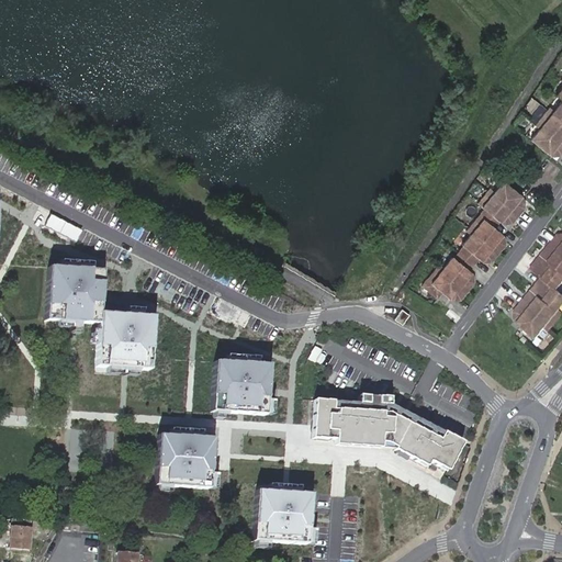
[(561,87),(553,98),(560,102),(550,114),(537,132),(528,143),(548,158),(549,157),(551,158),(560,159),(561,156),(561,87)]
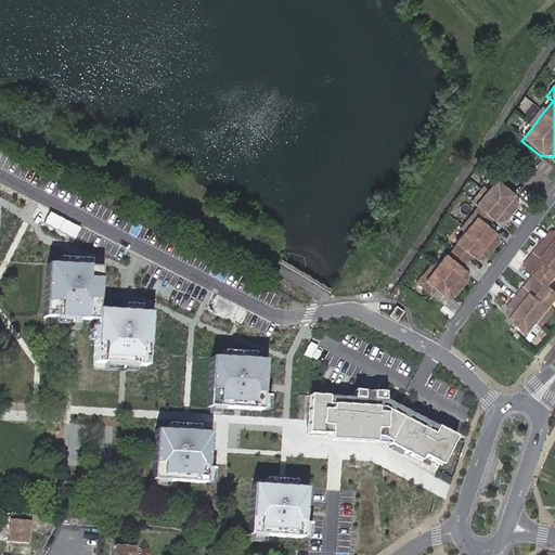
[(530,130),(543,113),(541,111),(527,128),(530,130)]
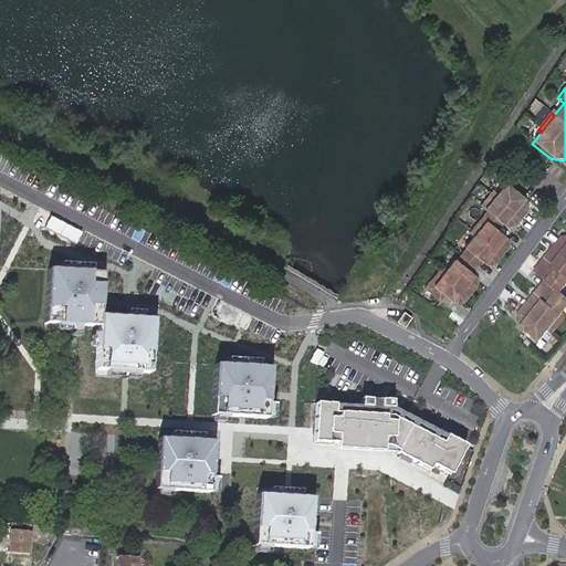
[(454,261),(446,272),(433,286),(429,283),(422,291),(440,306),(446,300),(452,305),(454,303),(458,305),(464,304),(477,287),(475,283),(471,280),(473,279),(471,276),(480,264),(483,266),(485,263),(490,266),(496,265),(507,249),(505,243),(503,241),(504,239),(496,233),(502,227),(506,229),(514,229),(527,211),(526,207),(521,202),(523,200),(504,185),(495,196),(482,211),(486,215),(480,223),(483,226),(472,238),(463,249),(465,251),(456,262),(454,261)]
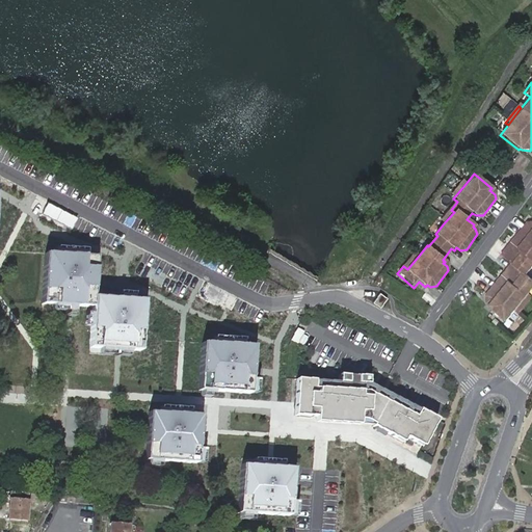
[(453,198),(466,184),(462,182),(450,196),(453,198)]
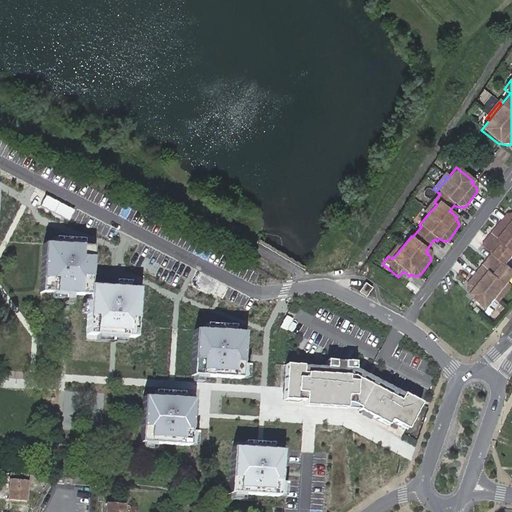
[(424,213),(427,215),(437,204),(434,202),(424,213)]
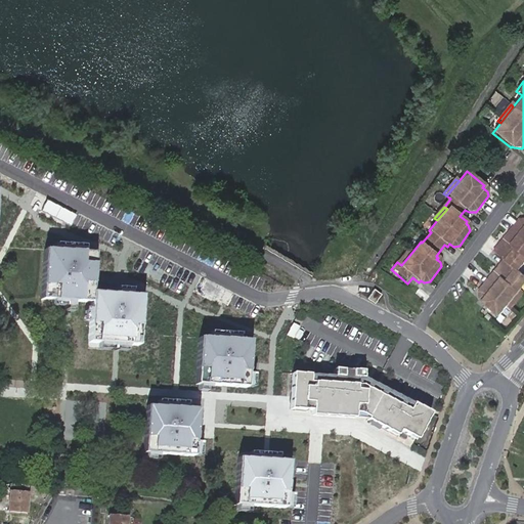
[(498,320),(508,309),(520,294),(523,288),(523,278),(519,274),(523,266),(523,222),(517,222),(508,233),(509,239),(500,248),(496,248),(492,254),(503,262),(499,266),(499,272),(493,280),(488,280),(478,294),(478,301),(482,305),(481,306),(498,320)]
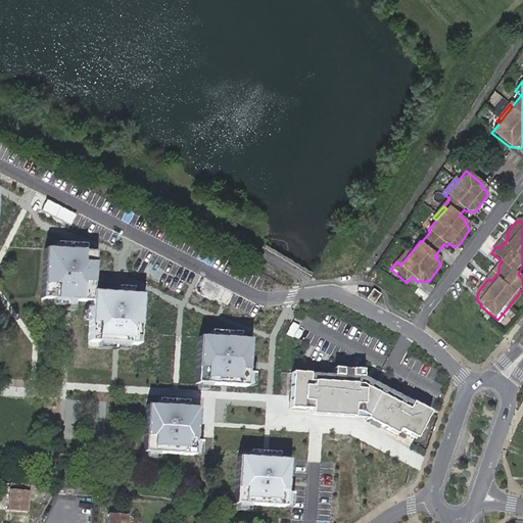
[(50,293),(103,299),(108,288),(99,287),(101,248),(52,244),(50,293)]
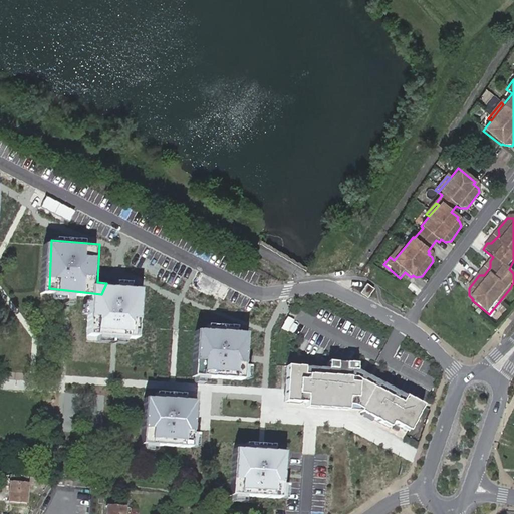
[(394,260),(405,247),(401,244),(390,257),(394,260)]
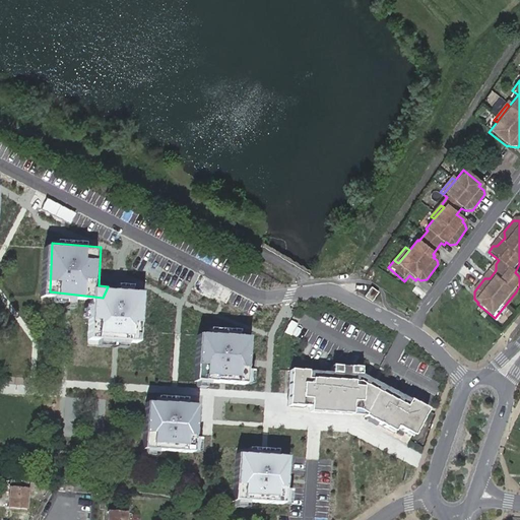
[(148,339),(150,291),(108,286),(103,298),(100,337),(148,339)]
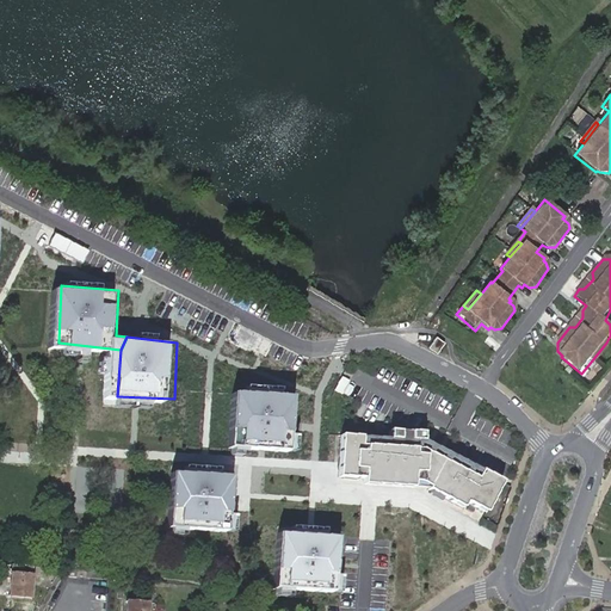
[(436,357),(443,345),(434,340),(427,352),(436,357)]
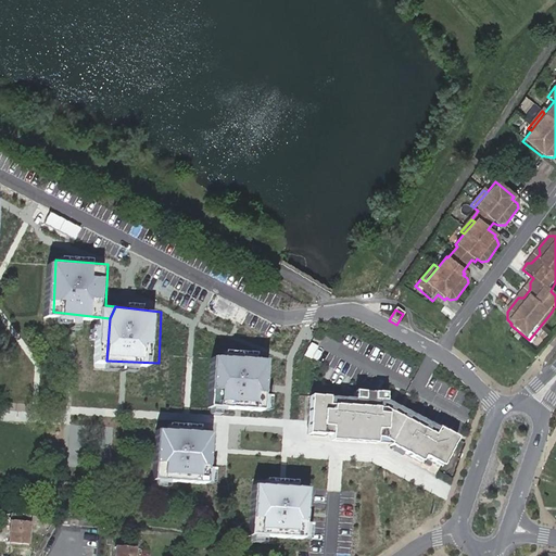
[(552,312),(539,328),(541,330),(555,314),(552,312)]
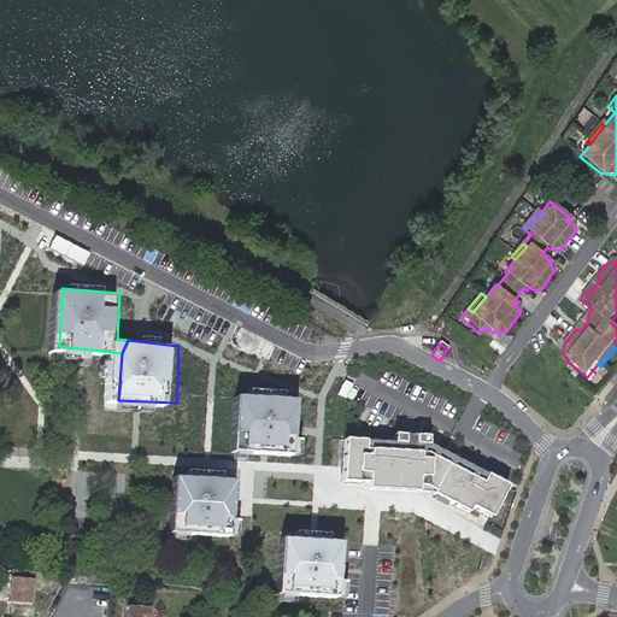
[(305,395),(248,392),(245,446),(303,450),(305,395)]
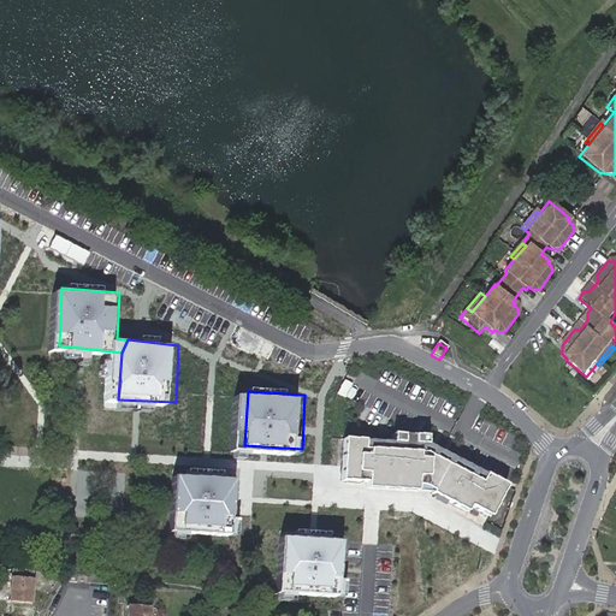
[(421,491),(421,481),(492,517),(510,483),(436,444),(436,446),(372,445),(373,437),(342,436),(342,479),(368,480),(368,490),(421,491)]
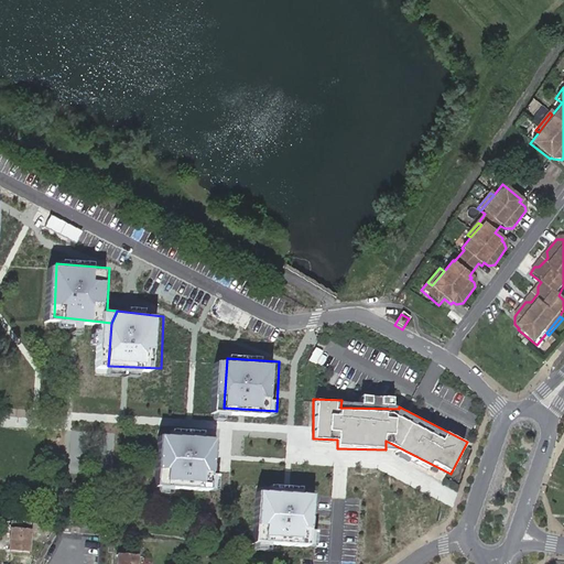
[(223,440),(170,436),(167,487),(220,489),(223,440)]
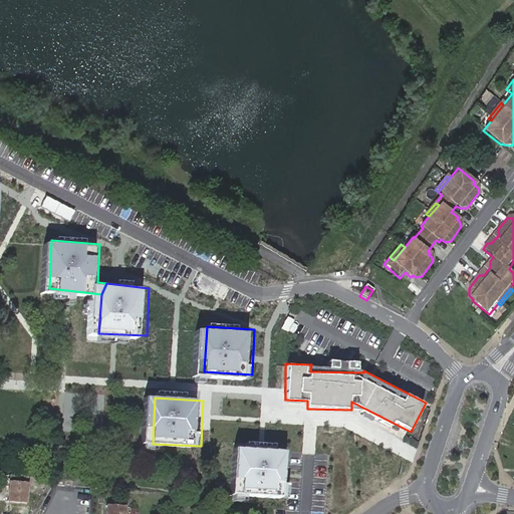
[(290,452),(242,449),(240,495),(288,497),(290,452)]
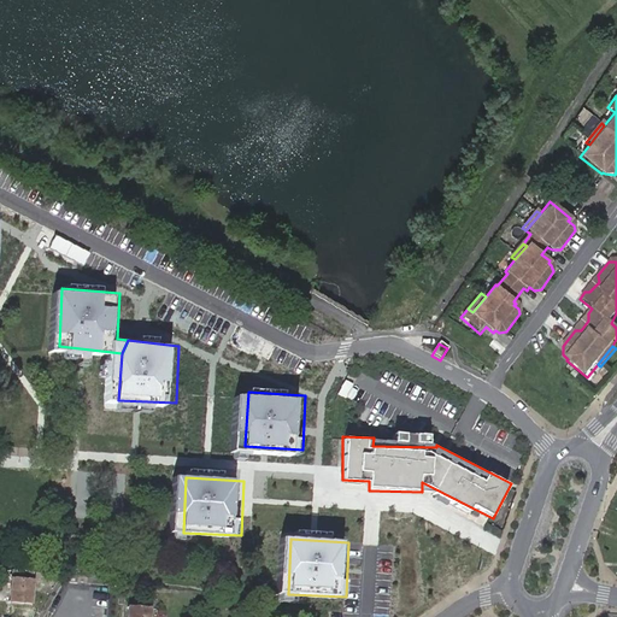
[(13,566),(12,599),(36,600),(37,569),(13,566)]
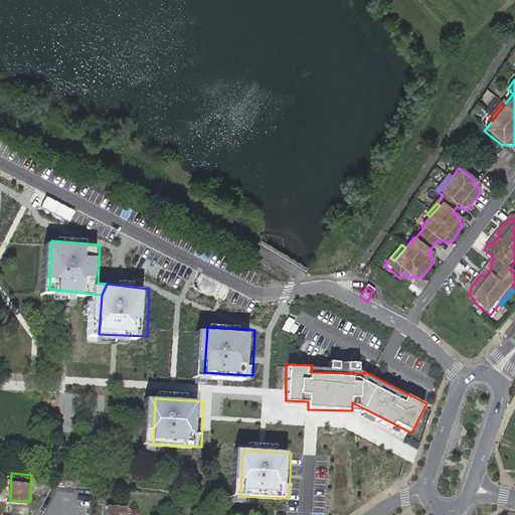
[(125,514),(126,507),(107,506),(106,514),(125,514)]
